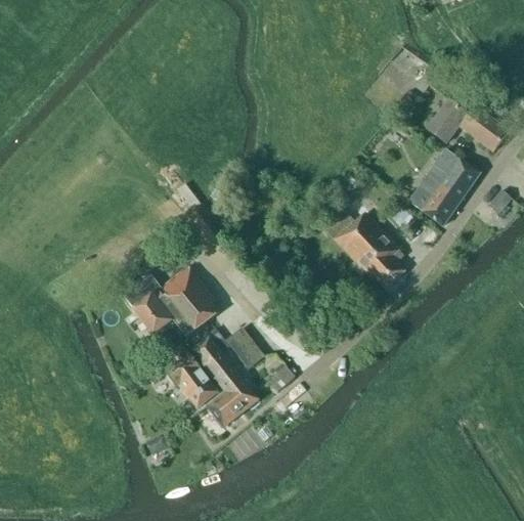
[(402,86),(411,75),(393,59),(384,71),(402,86)]
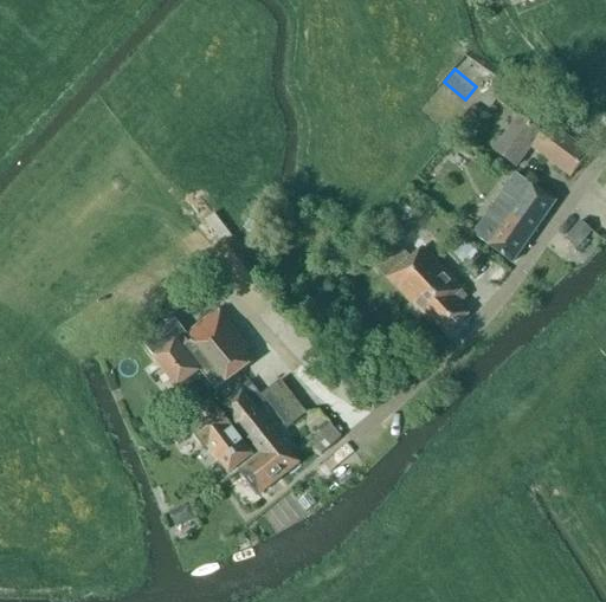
[(497,75),(479,99),(489,107),(507,82),(497,75)]
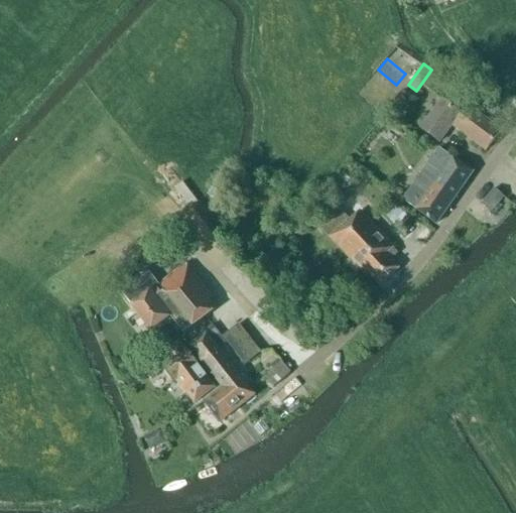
[(402,89),(392,102),(401,108),(410,95),(402,89)]
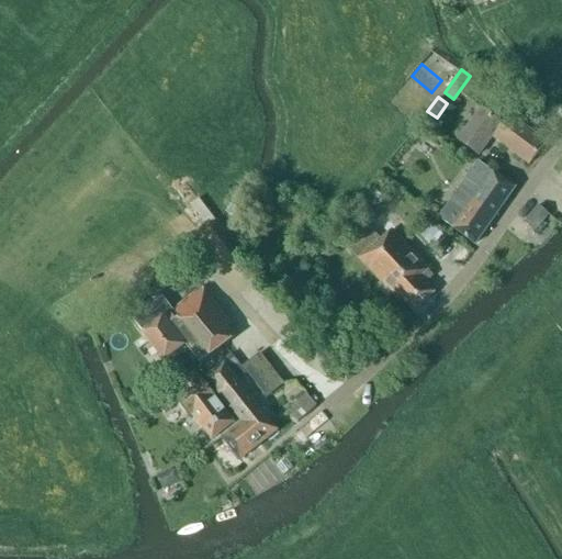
[(492,134),(528,163),(546,141),(510,114),(504,123),(481,107),(458,137),(479,153),(492,134)]
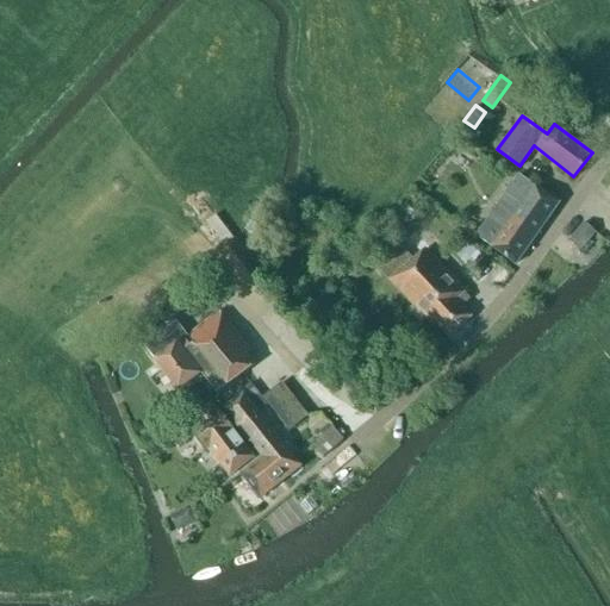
[(498,202),(537,230),(559,200),(535,183),(518,173),(498,202)]
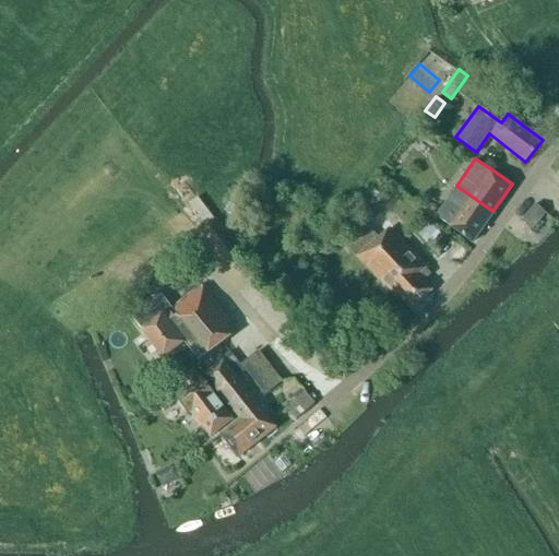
[(436,214),(473,240),(492,211),(456,186),(436,214)]
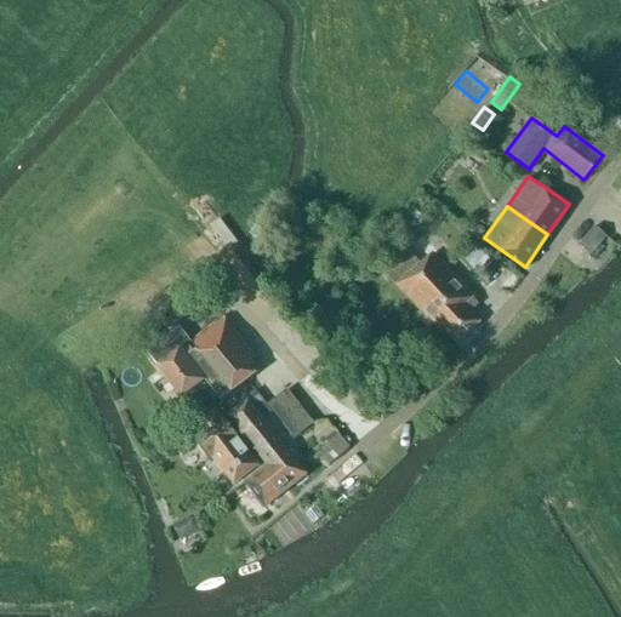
[(237,239),(220,216),(210,223),(228,246),(237,239)]
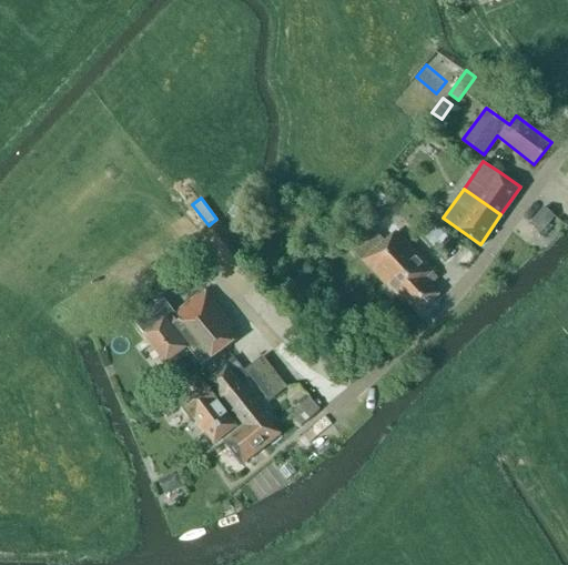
[(529,222),(539,231),(554,214),(544,205),(529,222)]
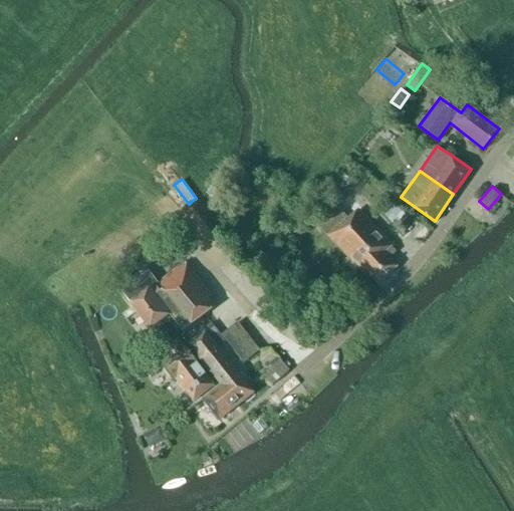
[(184,211),(205,239),(219,228),(198,200),(184,211)]
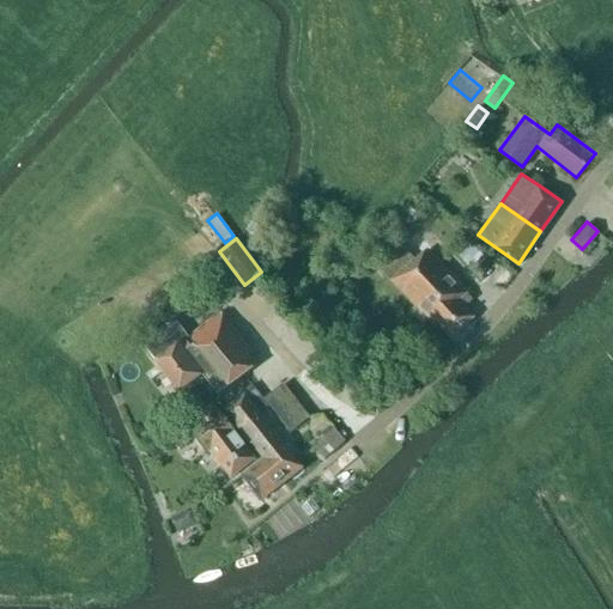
[(399,239),(374,261),(411,302),(432,327),(436,324),(449,340),(472,320),(459,304),(469,294),(428,248),(416,259),(399,239)]
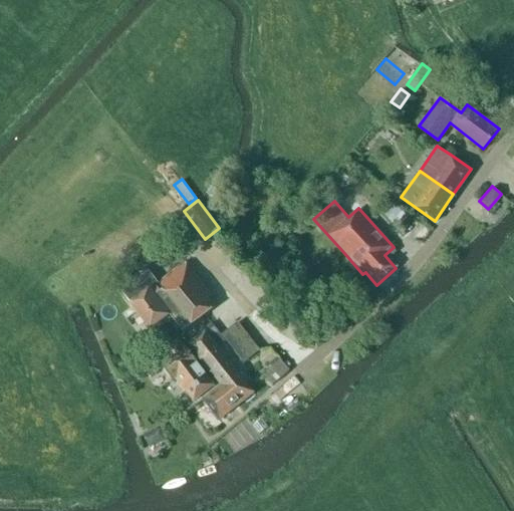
[(131,301),(131,302),(150,327),(169,313),(182,330),(213,306),(206,296),(210,293),(185,260),(158,281),(149,269),(121,289),(131,301)]
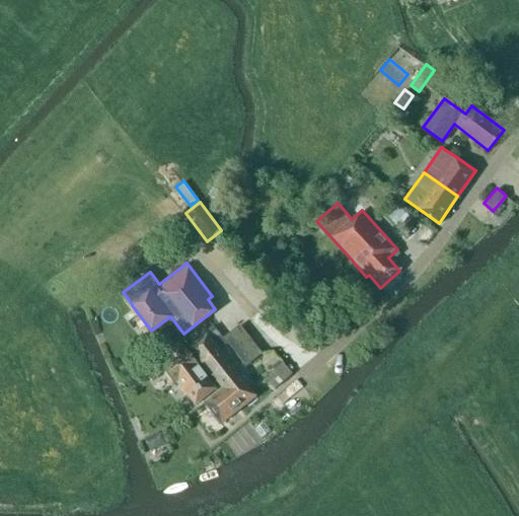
[(223,336),(245,364),(262,351),(240,322),(223,336)]
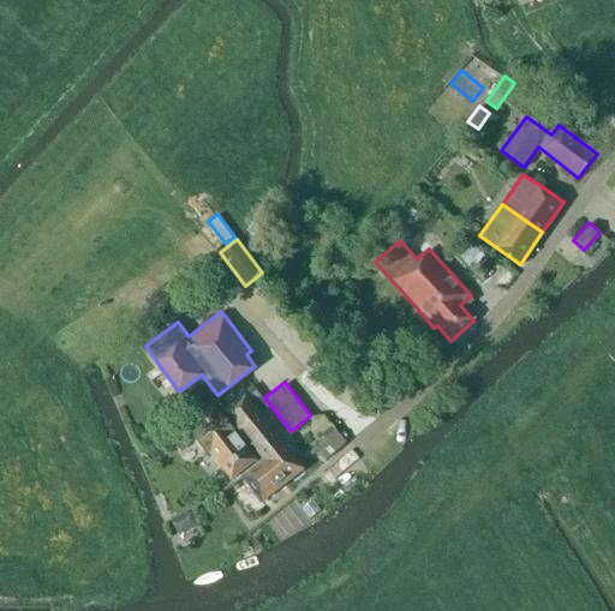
[(254,385),(244,391),(245,394),(226,409),(264,459),(243,475),(262,501),(304,467),(257,408),(266,401),(254,385)]
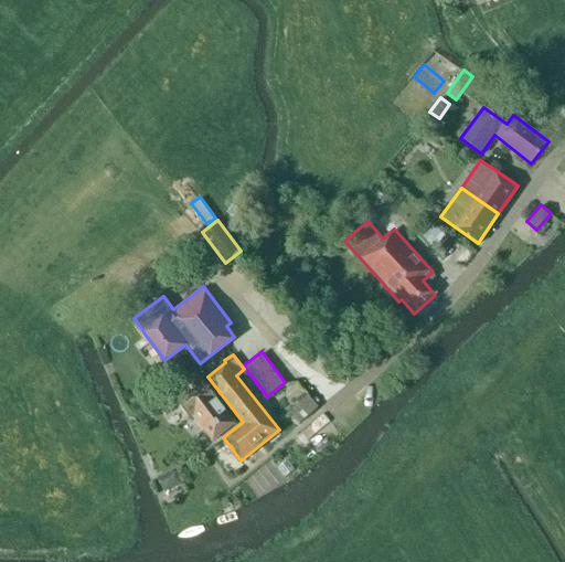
[(193,414),(213,439),(235,422),(195,372),(179,384),(184,391),(178,396),(192,415),(193,414)]
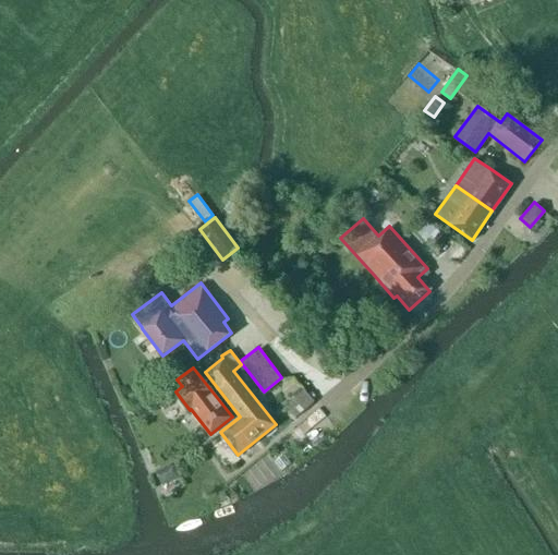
[(172,462),(156,471),(162,484),(179,475),(172,462)]
